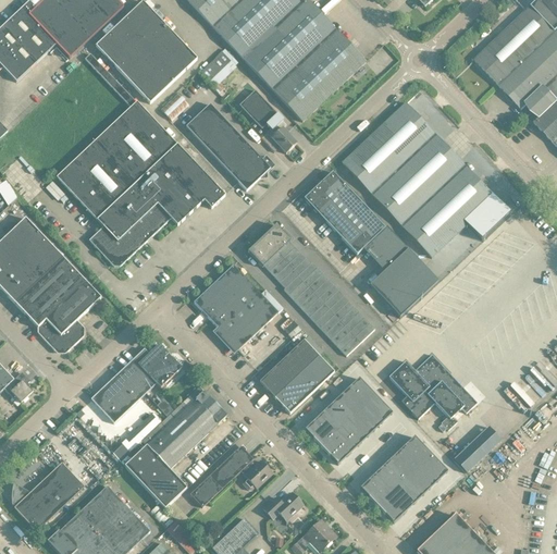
[(85,57),(90,52),(83,44),(123,5),(118,0),(41,0),(36,5),(31,0),(28,0),(0,25),(0,62),(16,79),(56,41),(70,56),(77,49),(85,57)]
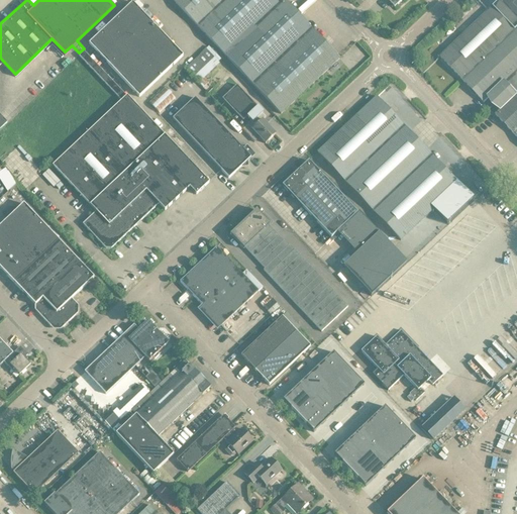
[(128,93),(132,98),(137,93),(138,94),(183,53),(133,0),(131,0),(89,40),(133,88),(128,93)]
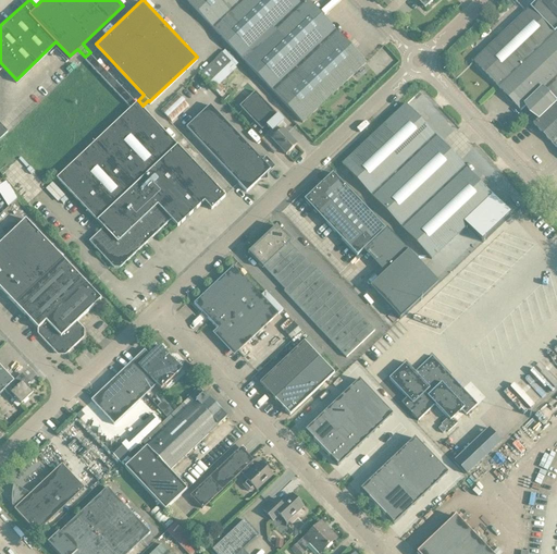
[(189,0),(230,42),(243,57),(302,120),(366,60),(309,0),(189,0)]
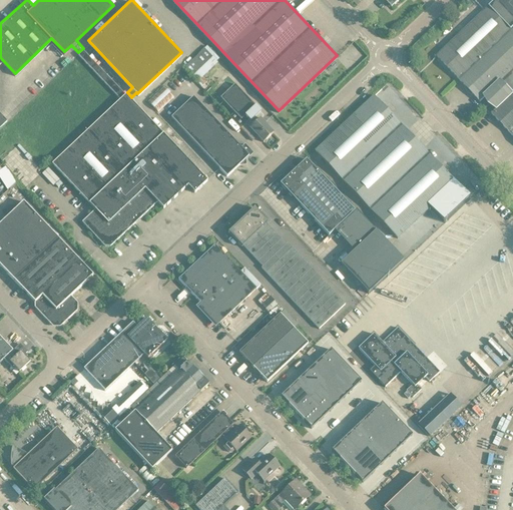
[(492,0),(437,53),(459,76),(480,98),(512,132),(512,0),(492,0)]
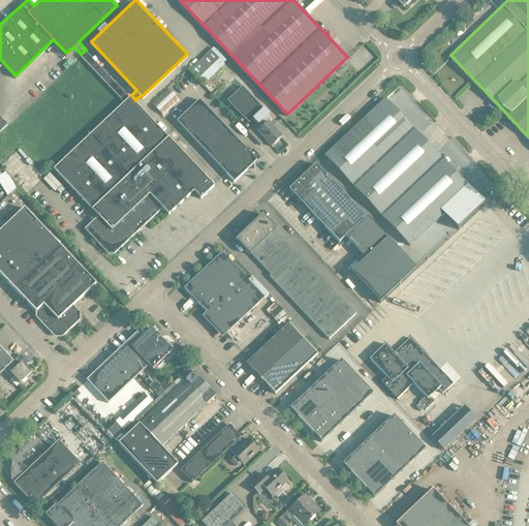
[(225,58),(213,44),(190,66),(198,75),(204,80),(201,81),(208,87),(213,81),(209,76),(224,62),(223,61),(225,58)]
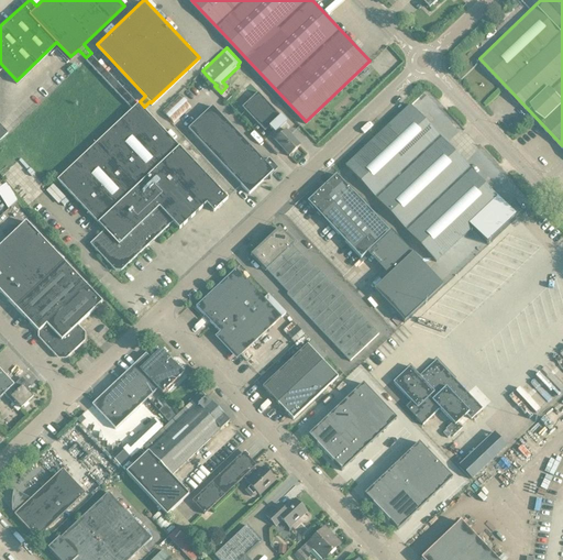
[(144,107),(140,101),(139,101),(138,100),(138,101),(91,53),(86,57),(132,107),(57,177),(105,227),(89,241),(114,267),(121,267),(173,219),(179,226),(206,200),(213,208),(228,195),(144,107)]
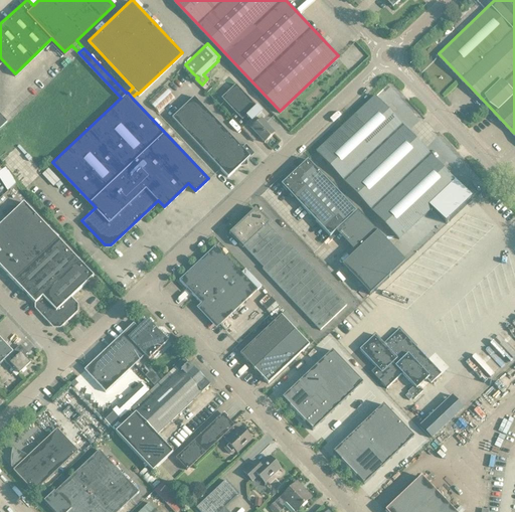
[(254,123),(251,120),(245,114),(256,104),(235,81),(221,96),(235,110),(230,115),(240,125),(246,131),(254,123)]
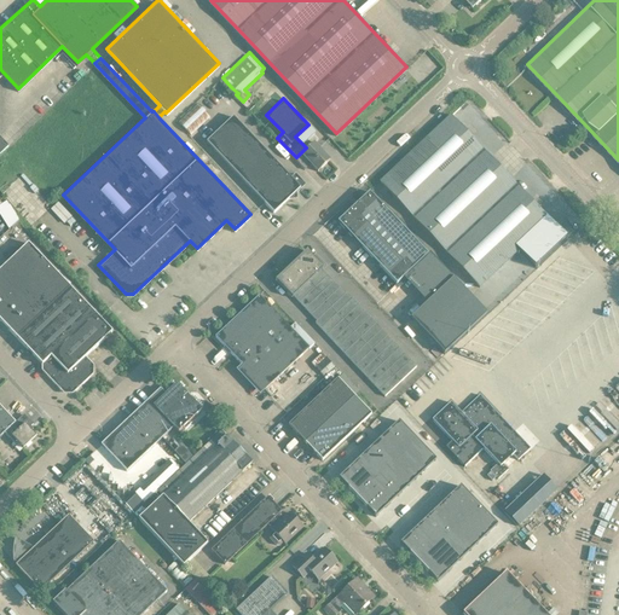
[(208,112),(197,100),(178,120),(190,131),(208,112)]
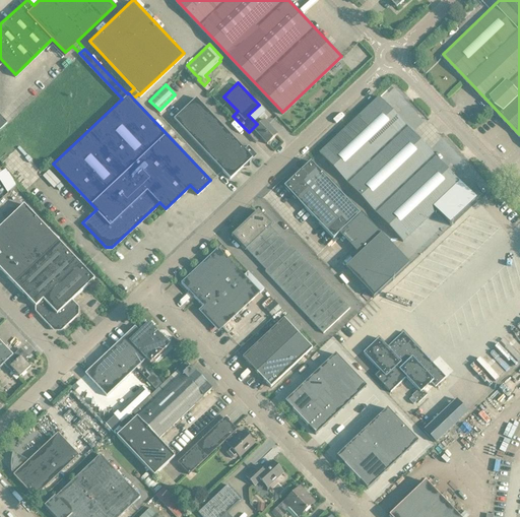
[(349,97),(354,103),(366,92),(361,86),(349,97)]
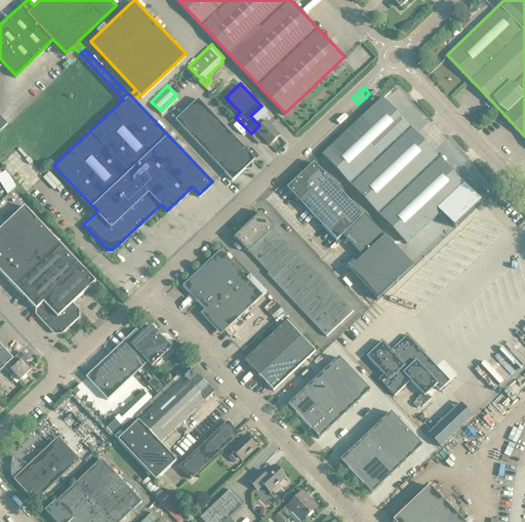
[(453,224),(480,199),(381,95),(322,152),(406,241),(439,209),(453,224)]
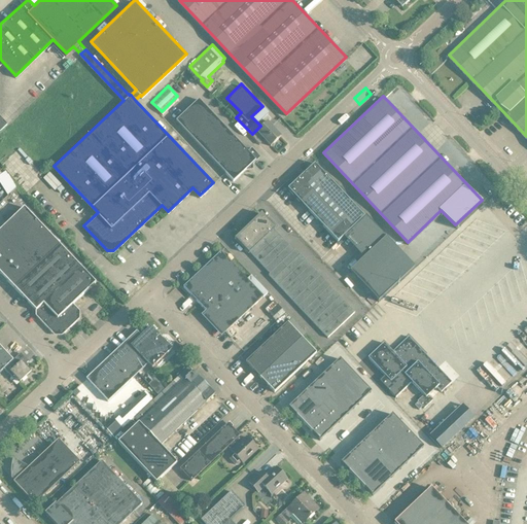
[(251,145),(247,148),(199,97),(176,117),(233,178),(259,153),(251,145)]
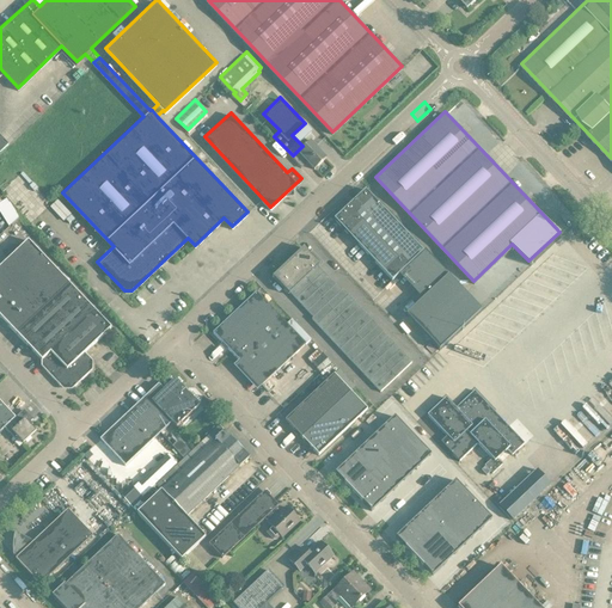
[(310,139),(303,146),(293,155),(298,161),(305,155),(314,166),(325,155),(310,139)]
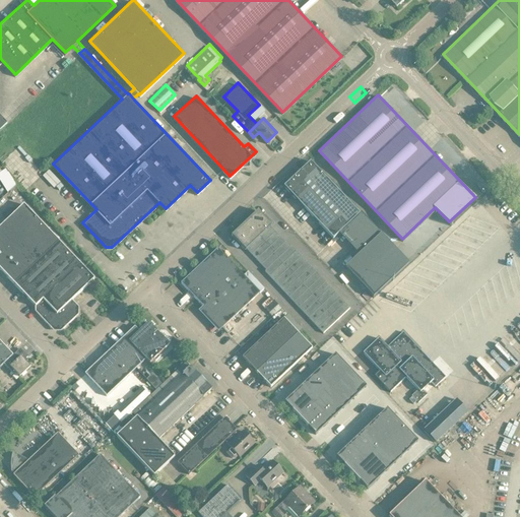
[(333,236),(360,210),(310,158),(283,184),(333,236)]
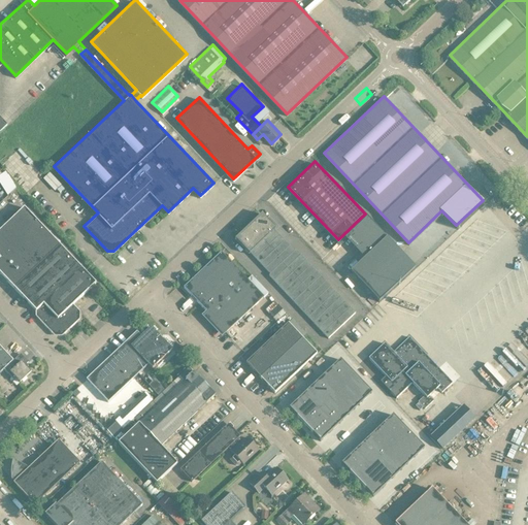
[(42,175),(55,189),(61,183),(48,170),(42,175)]
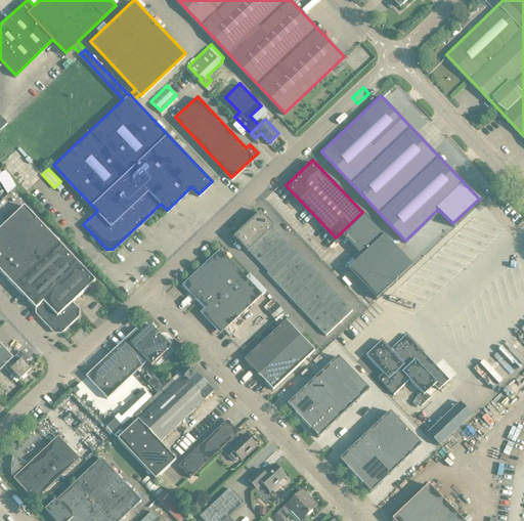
[(94,278),(58,241),(24,204),(0,225),(0,239),(7,247),(0,253),(0,268),(35,306),(35,311),(51,328),(63,329),(79,314),(79,307),(72,300),(94,278)]
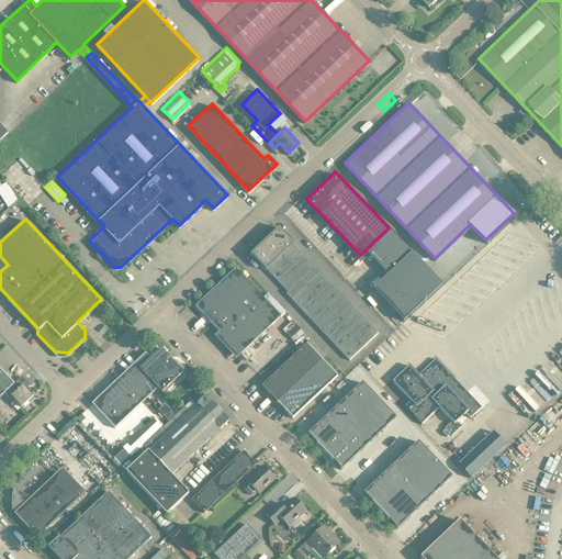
[(279,225),(269,234),(284,249),(292,243),(293,241),(279,226),(280,226),(279,225)]
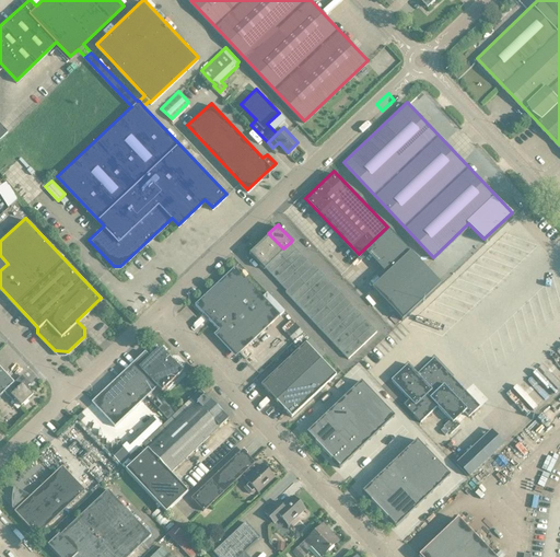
[(283,248),(268,233),(258,242),(273,258),(278,253),(283,248)]
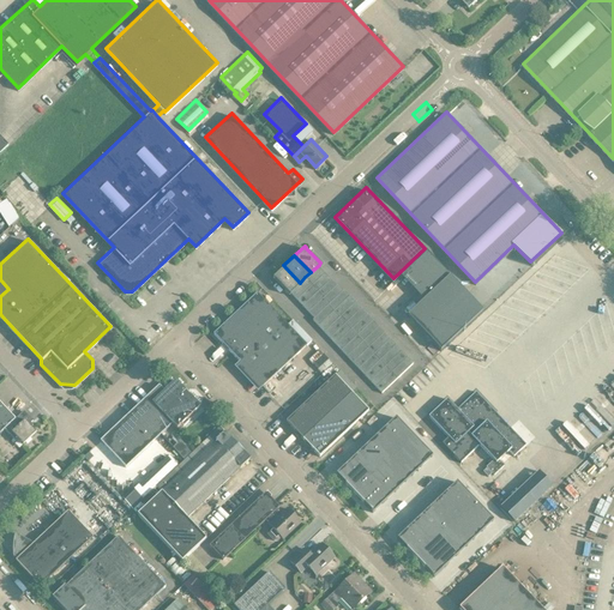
[(300,283),(283,265),(274,275),(274,276),(289,293),(292,290),(300,283)]
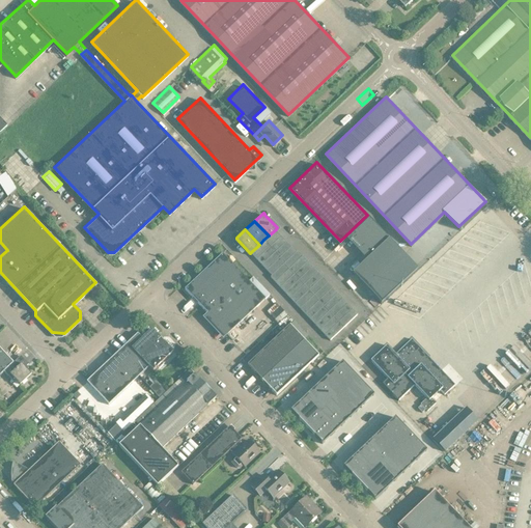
[(269,235),(263,240),(269,246),(281,234),(276,229),(269,235)]
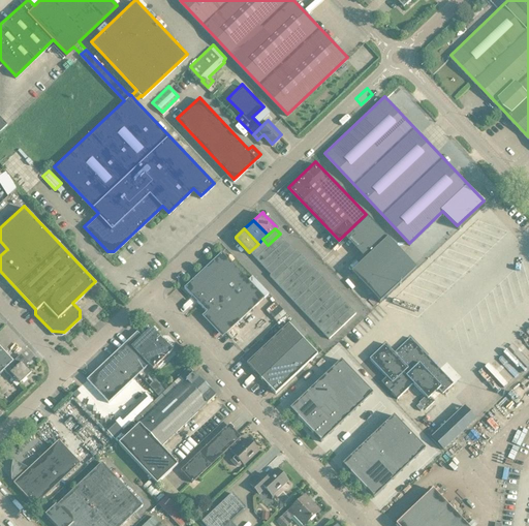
[(361,243),(373,234),(369,228),(362,234),(359,229),(353,234),(361,243)]
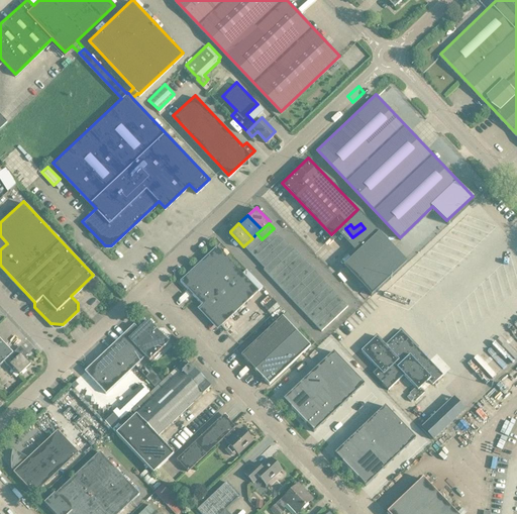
[(279,233),(274,228),(262,239),(267,244),(279,233)]
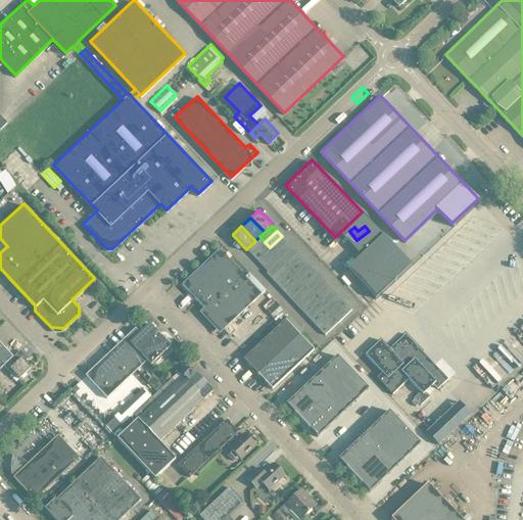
[(346,266),(375,296),(412,263),(383,232),(346,266)]
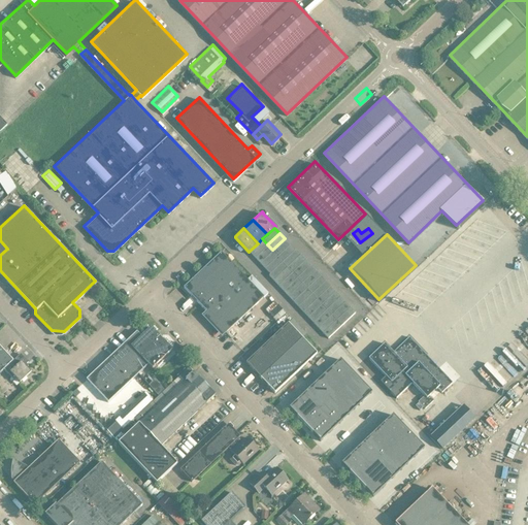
[(258,243),(251,250),(256,256),(267,244),(262,238),(258,243)]
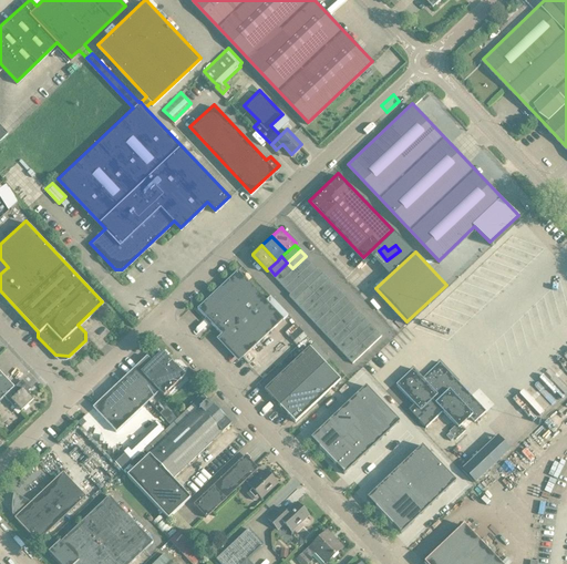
[(310,262),(306,256),(292,268),(298,274),(310,262)]
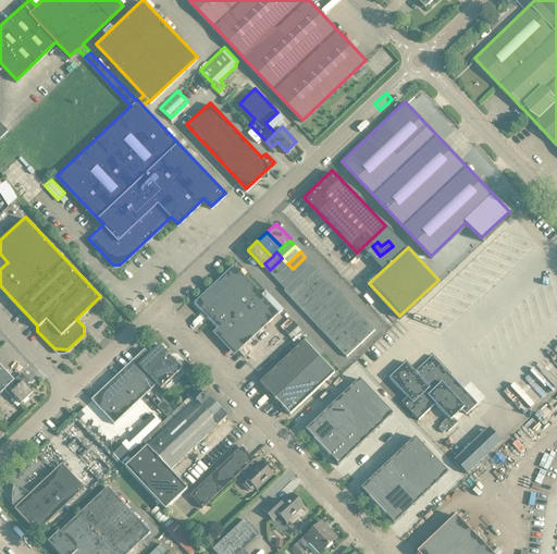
[(305,257),(293,269),(297,274),(310,262),(305,257)]
